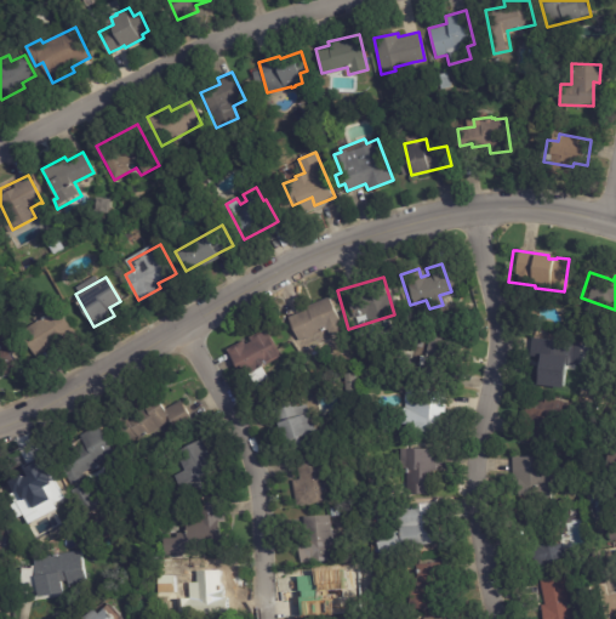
[(284,316),(294,312),(292,308),(325,296),(337,330),(325,335),(326,339),(312,345),(308,336),(294,341),(284,316)]
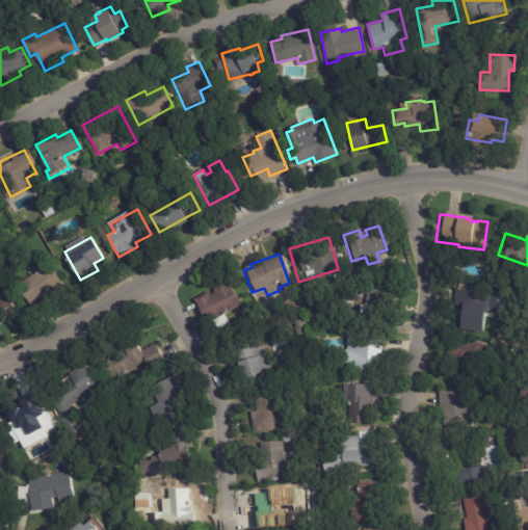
[(49,297),(45,299),(44,297),(30,305),(19,283),(41,270),(38,267),(50,260),(66,287),(49,297)]
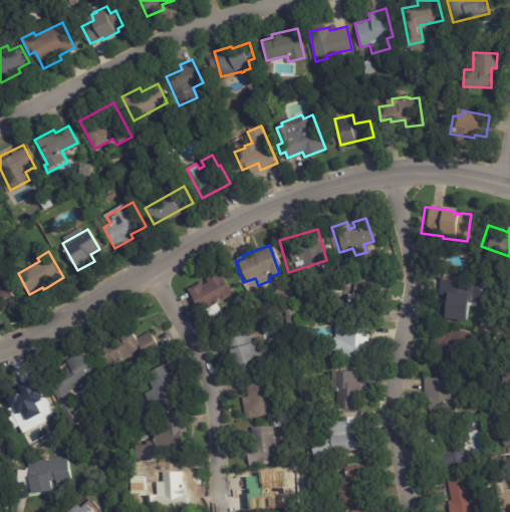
[(227,294),(211,303),(216,311),(205,317),(200,308),(194,312),(181,290),(195,281),(197,285),(201,282),(200,279),(213,271),(227,294)]
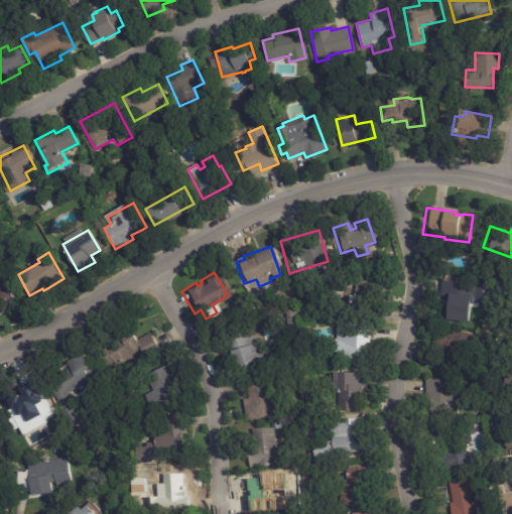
[(0,275),(2,274),(15,306),(0,312),(0,275)]
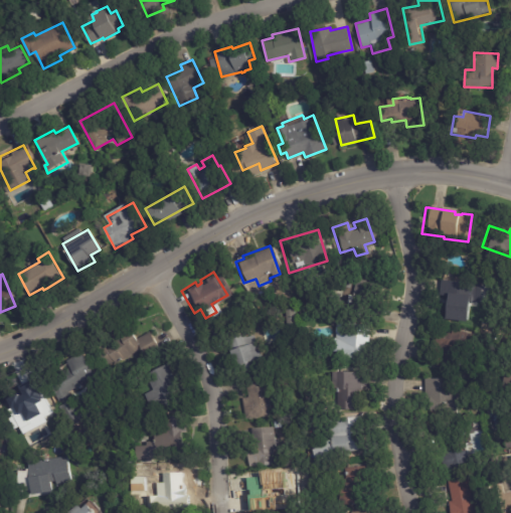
[(469,302),(465,302),(463,318),(440,315),(443,294),(434,293),(435,278),(472,282),(469,302)]
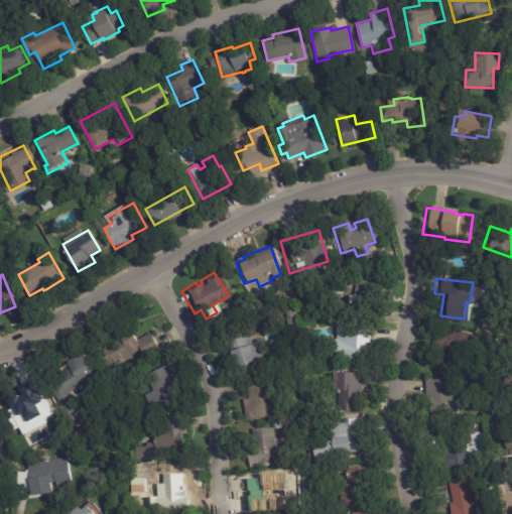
[(372,307),(369,319),(348,314),(355,281),(374,285),(370,306),(372,306),(372,307)]
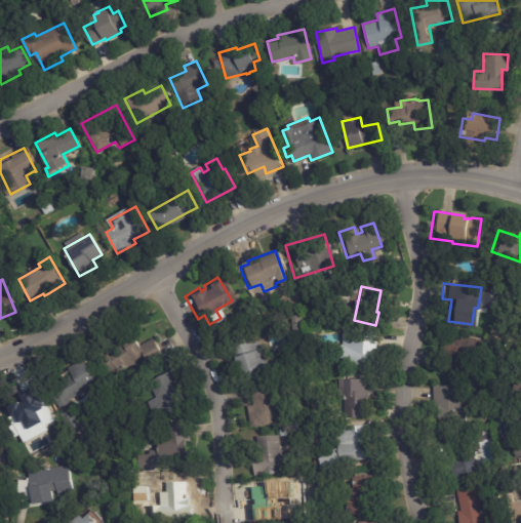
[(345,298),(354,299),(352,308),(344,306),(345,298)]
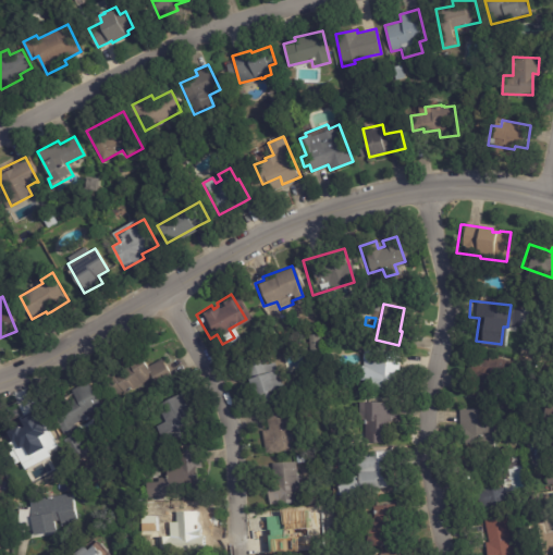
[(297,334),(311,330),(315,340),(302,345),(297,334)]
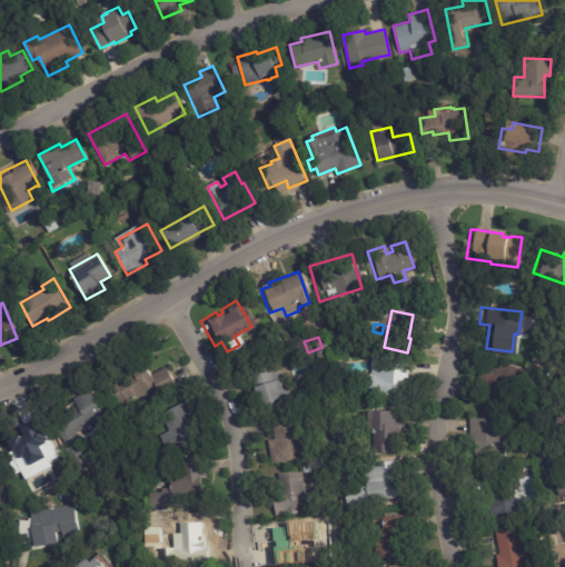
[(162,366),(167,364),(178,385),(120,415),(103,383),(120,375),(121,377),(134,370),(129,364),(146,355),(154,370),(162,366)]
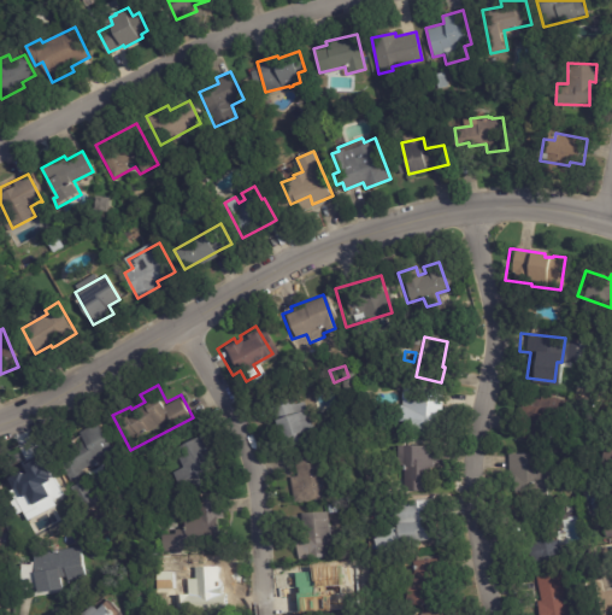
[(434,392),(431,432),(395,431),(396,414),(395,414),(395,409),(398,409),(398,392),(409,392),(409,387),(434,388),(434,392)]
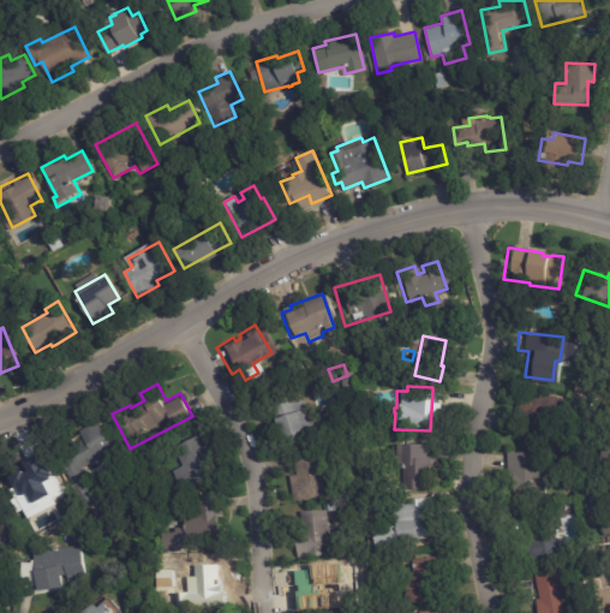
[(530,438),(509,433),(514,412),(509,411),(514,387),(557,397),(548,441),(530,438)]
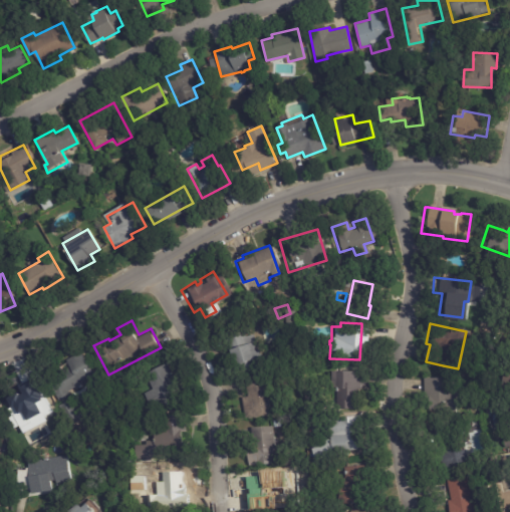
[(247,332),(258,361),(230,371),(222,346),(225,345),(221,333),(238,327),(240,334),(247,332)]
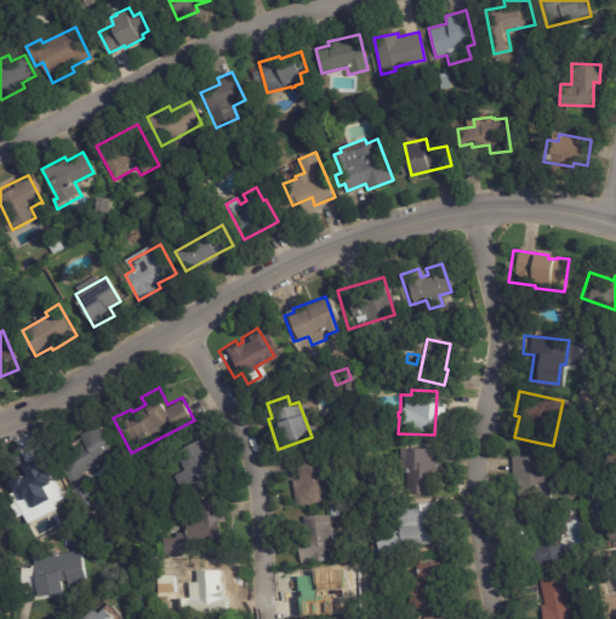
[(113,453),(102,459),(103,463),(81,473),(95,500),(79,507),(53,455),(84,441),(79,432),(98,422),(114,453),(113,453)]
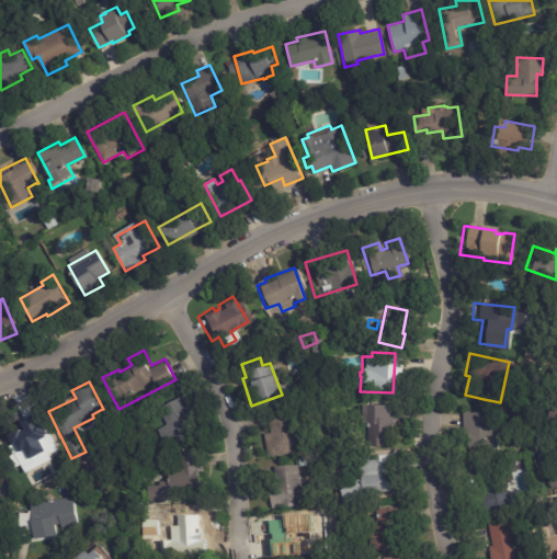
[(183,397),(189,409),(185,411),(195,432),(165,446),(156,428),(167,423),(159,406),(182,395),(183,397)]
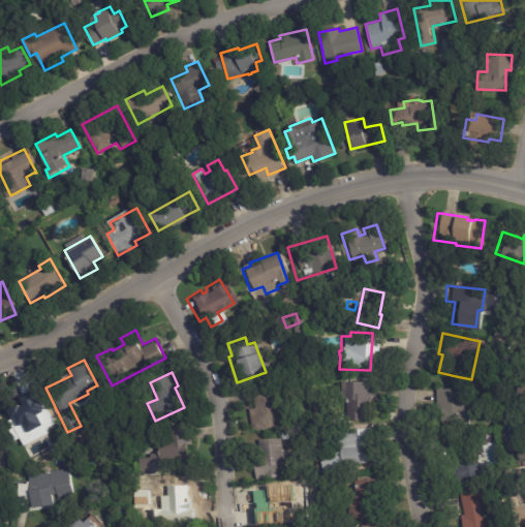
[(370,382),(372,417),(341,420),(340,404),(336,404),(334,379),(370,377),(370,382)]
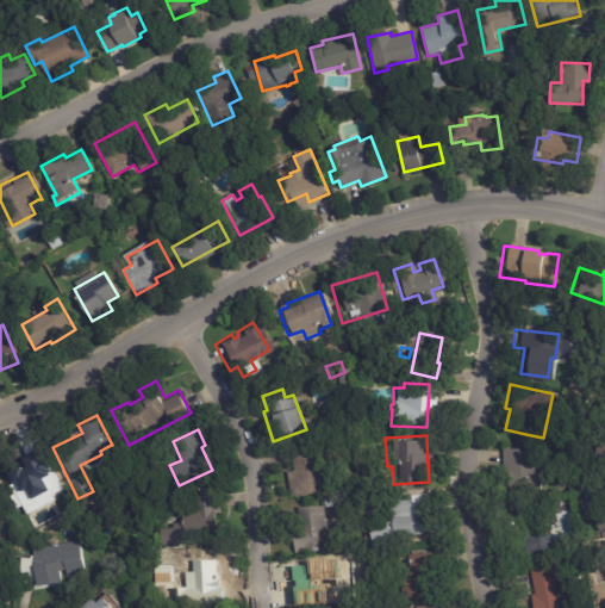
[(280,472),(280,470),(286,469),(284,448),(313,445),(319,491),(284,496),(280,472)]
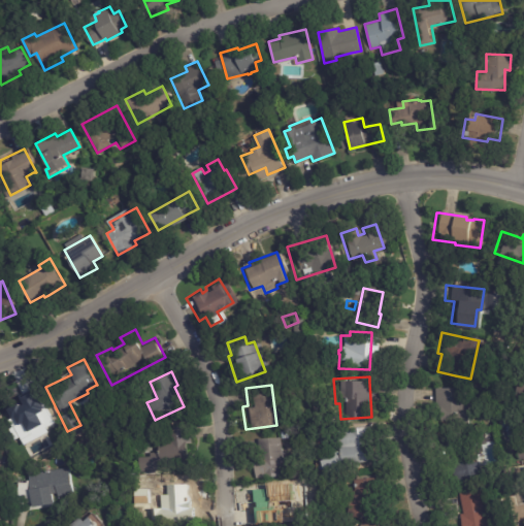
[(429,399),(429,387),(461,387),(461,400),(463,400),(463,424),(429,424),(429,399)]
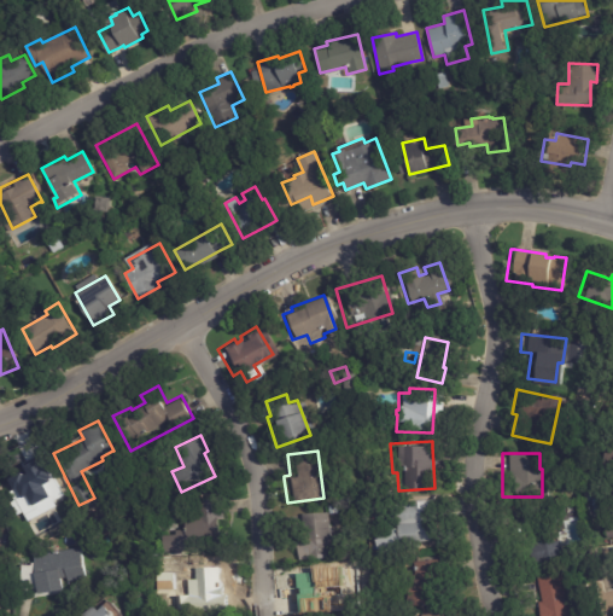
[(42,498),(41,494),(12,507),(0,482),(22,471),(18,465),(39,457),(56,492),(42,498)]
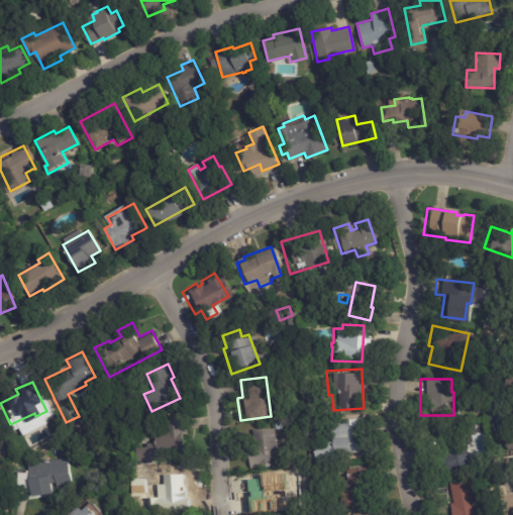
[(100,391),(106,401),(89,411),(83,399),(100,390),(100,391)]
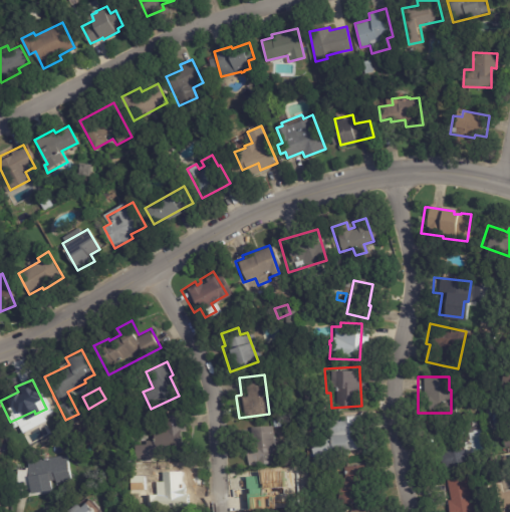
[(509,445),(498,446),(497,431),(509,430),(508,400),(509,399),(509,445)]
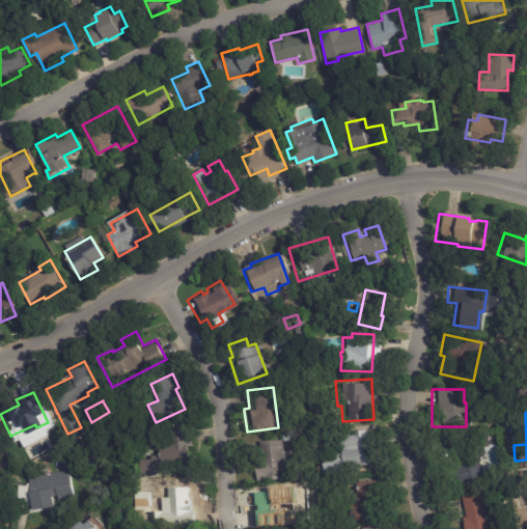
[(366,429),(369,462),(355,464),(355,469),(337,471),(334,448),(330,448),(328,432),(365,426),(366,429)]
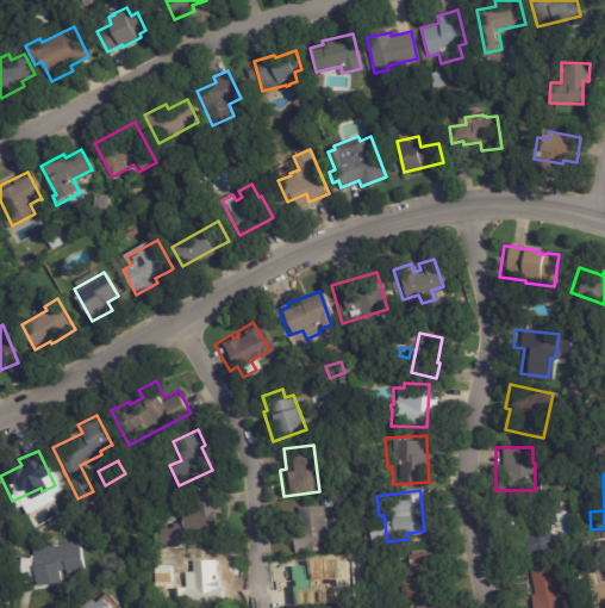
[(220,492),(220,512),(216,512),(216,533),(204,533),(204,541),(179,541),(179,545),(172,545),(172,543),(162,543),(162,526),(184,525),(184,508),(194,508),(193,491),(219,491),(220,492)]
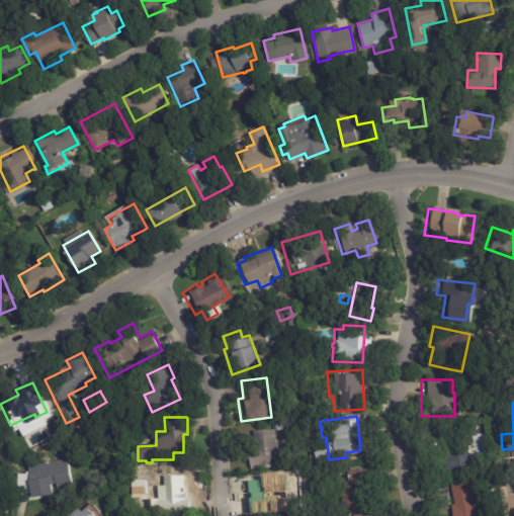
[(249,438),(248,428),(268,427),(270,466),(244,468),(243,446),(249,445),(249,438)]
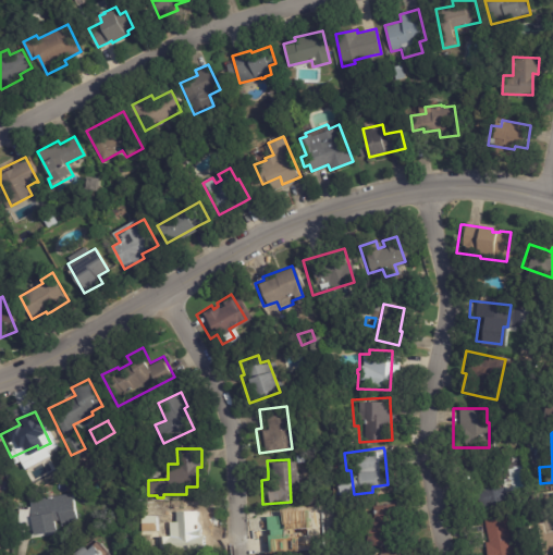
[(467,477),(464,465),(482,459),(486,473),(494,470),(503,501),(476,508),(469,486),(474,485),(472,480),(468,481),(467,477)]
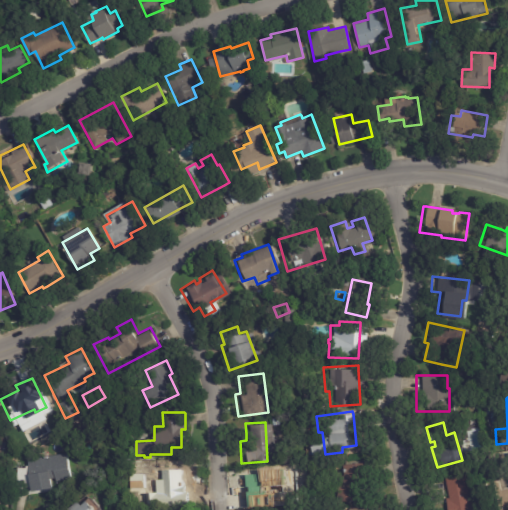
[(48,487),(32,490),(26,459),(63,452),(68,477),(48,481),(50,487),(48,487)]
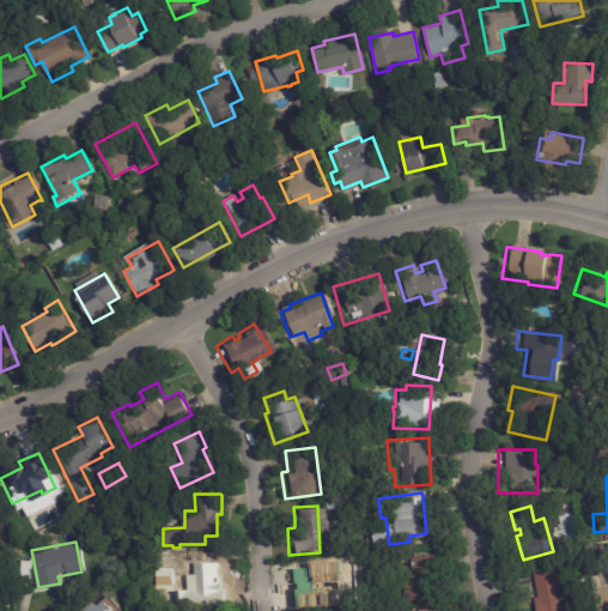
[(432,557),(436,597),(395,600),(393,570),(408,569),(408,563),(406,564),(406,561),(408,561),(407,555),(432,554),(432,557)]
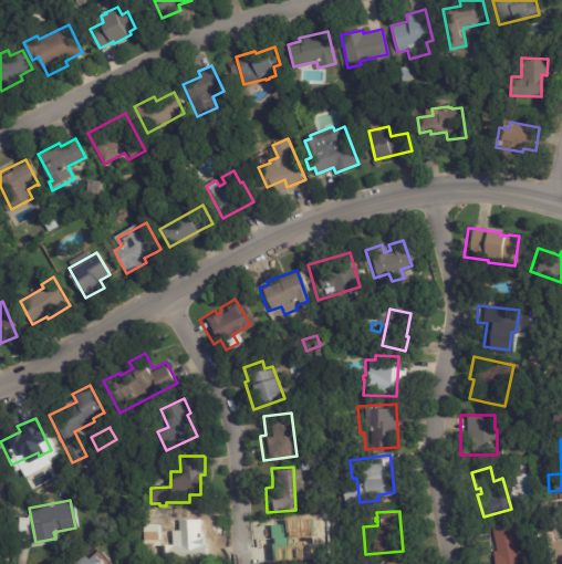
[(190,541),(190,544),(206,543),(206,557),(174,559),(172,521),(195,520),(196,539),(190,539),(190,541)]
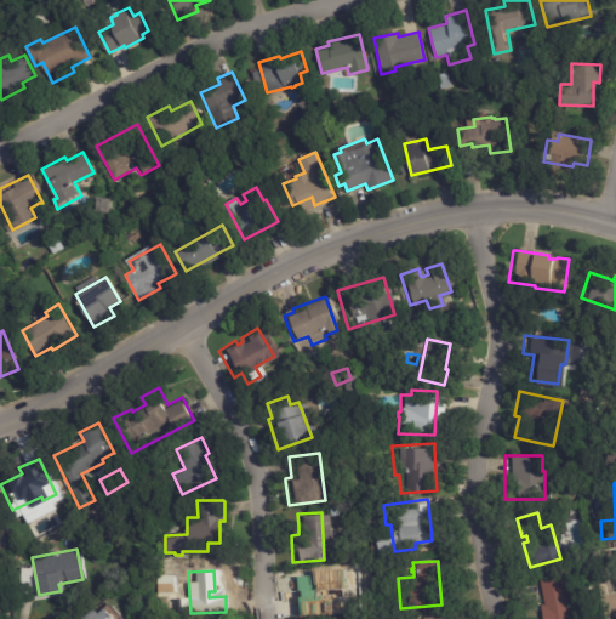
[(537,618),(534,605),(539,603),(532,578),(558,573),(562,594),(560,594),(565,618),(537,618)]
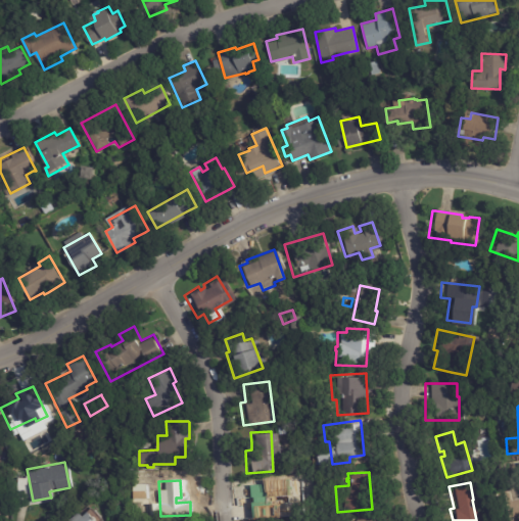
[(72,520),(71,519),(81,511),(85,515),(89,512),(97,520),(72,520)]
